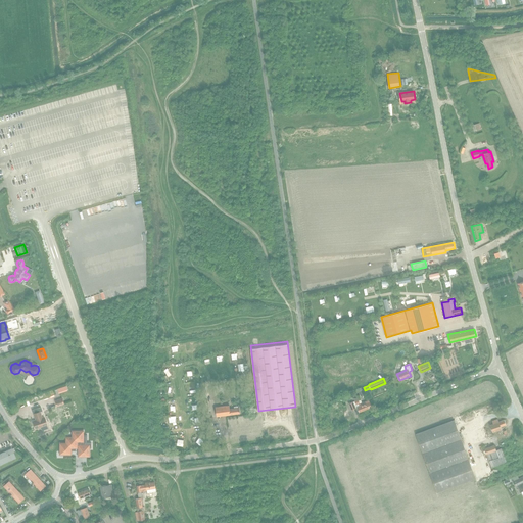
[(359,412),(371,407),(369,400),(359,405),(360,406),(357,407),(359,412)]
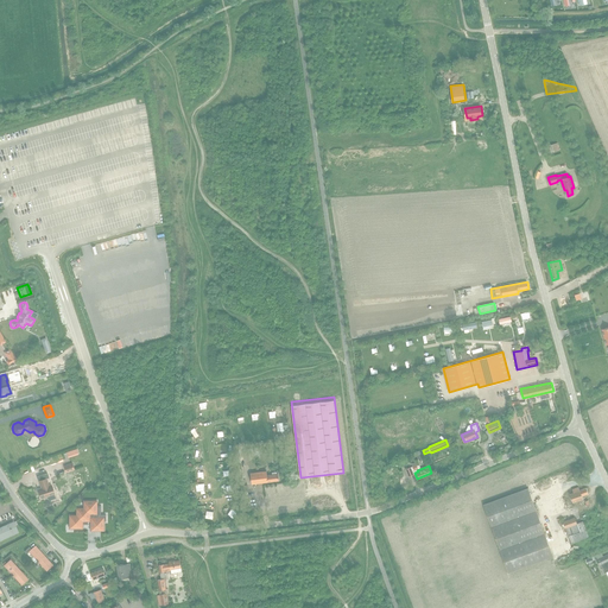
[(252,485),(279,481),(278,474),(277,474),(277,472),(272,473),(272,474),(267,475),(266,472),(251,473),(252,485)]
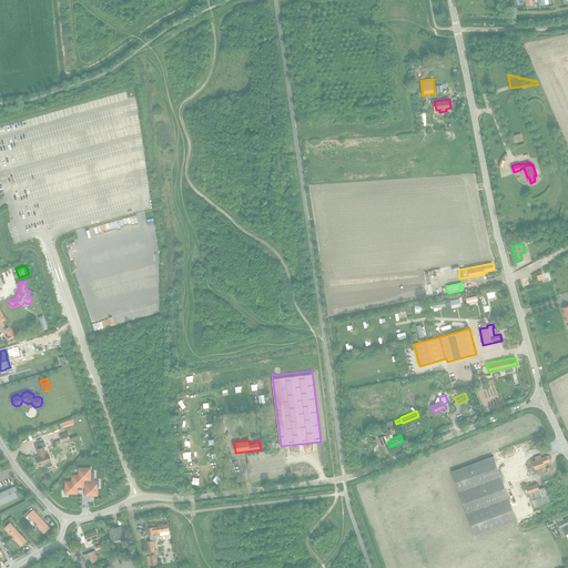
[(46,454),(43,447),(37,449),(39,456),(36,457),(38,466),(51,462),(48,453),(46,454)]
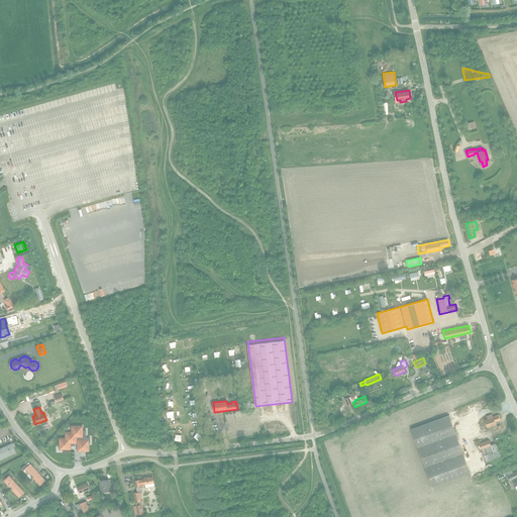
[(495,422),(501,420),(499,415),(493,417),(492,414),(487,416),(488,419),(485,420),(487,427),(496,424),(495,422)]
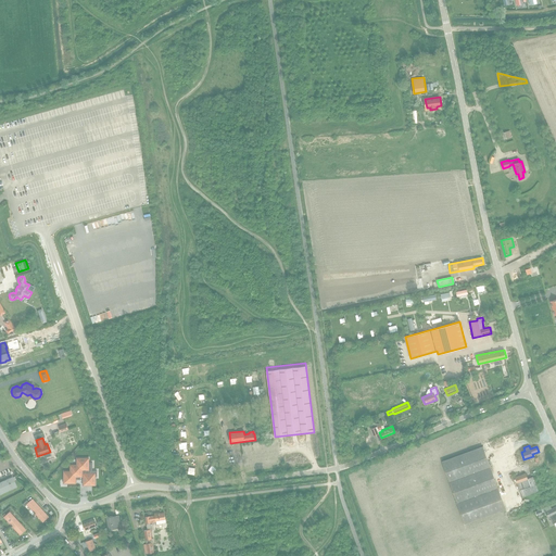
[(482,446),(442,462),(465,523),(505,508),(482,446)]
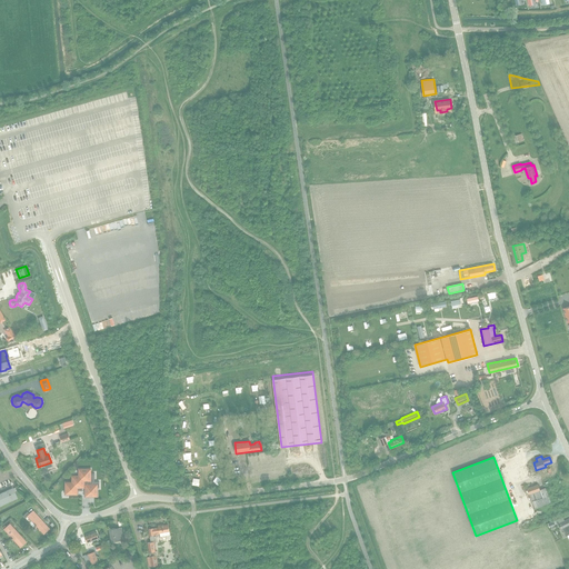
[(82,487),(86,487),(86,496),(97,496),(97,488),(99,488),(99,481),(95,481),(95,473),(90,473),(90,469),(79,469),(79,476),(76,476),(76,479),(72,479),(72,482),(66,482),(66,491),(69,491),(69,493),(77,493),(77,491),(82,490),(82,487)]
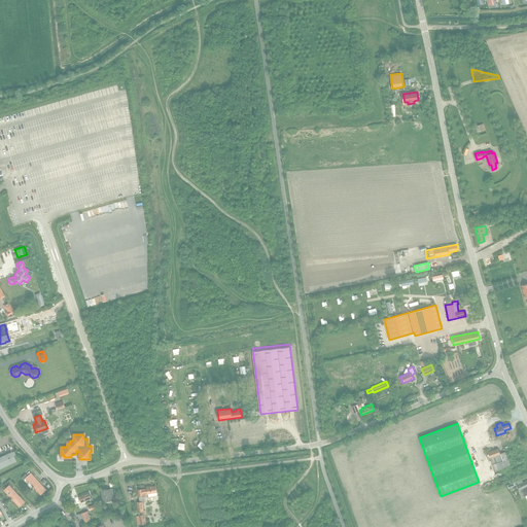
[(488,452),(490,458),(495,471),(511,465),(506,452),(500,454),(498,449),(488,452)]
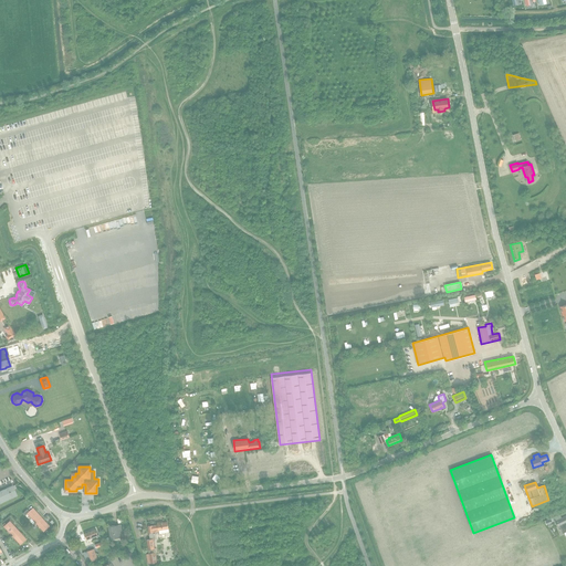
[(7,488),(11,498),(17,494),(12,485),(7,488)]
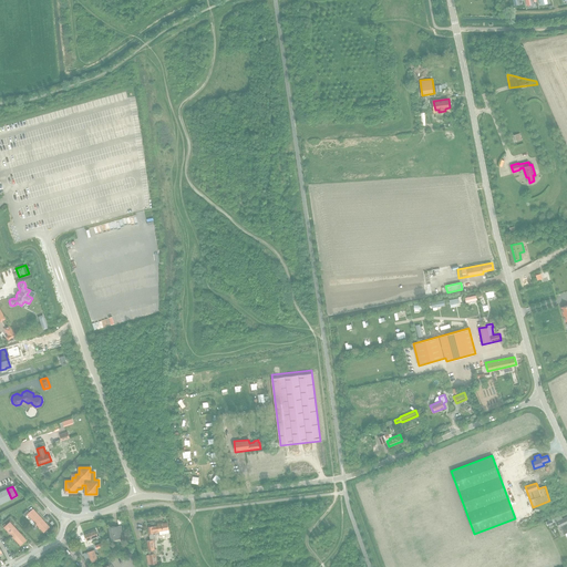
[(11,498),(7,488),(2,491),(7,501),(11,498)]
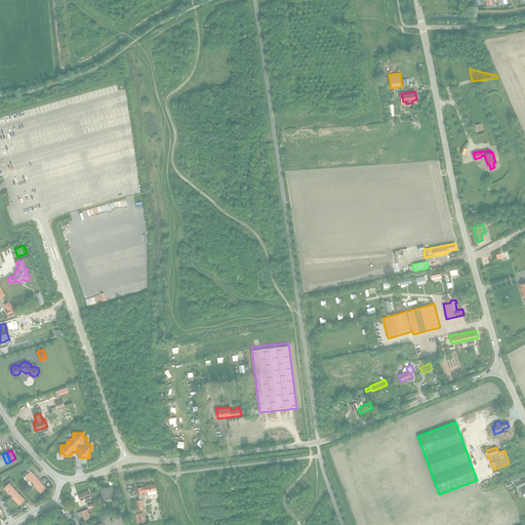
[(25,476),(33,484),(38,480),(30,471),(25,476)]
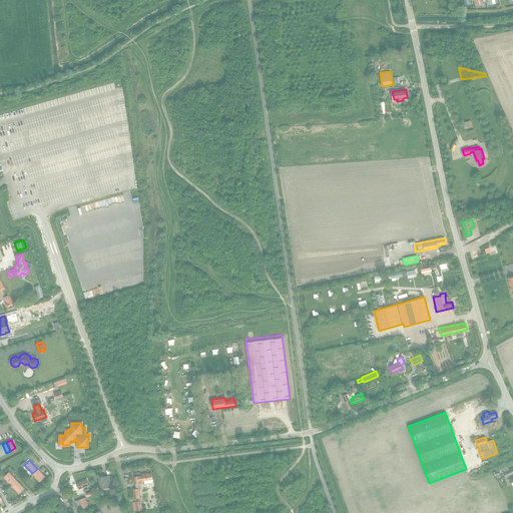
[(512,467),(509,470),(507,466),(502,469),(505,477),(506,476),(510,484),(512,482),(512,467)]
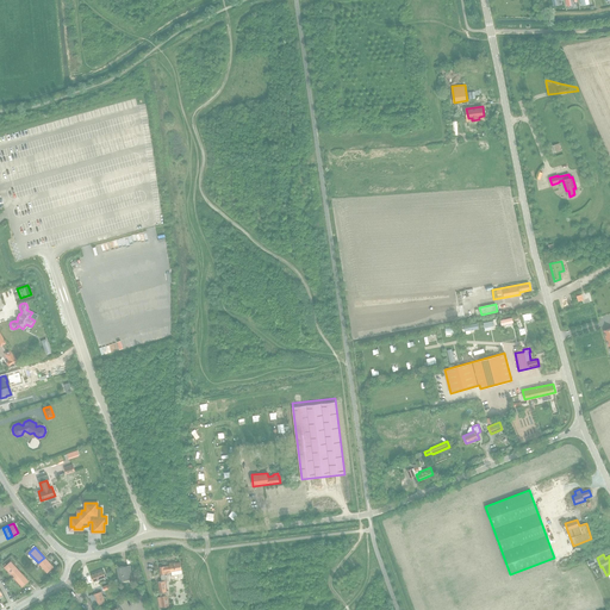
[(44,558),(38,562),(47,572),(53,567),(44,558)]
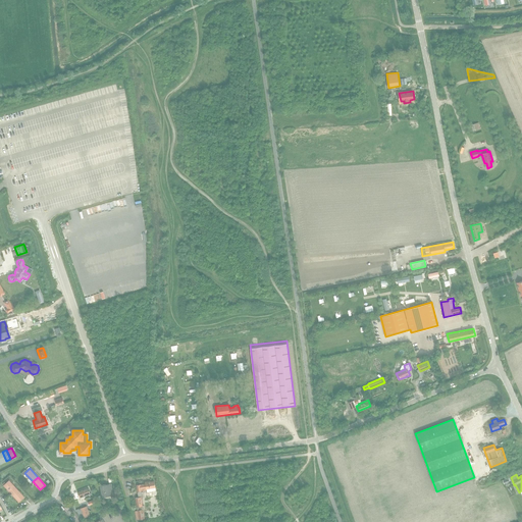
[(11,493),(16,489),(9,480),(3,485),(11,493)]
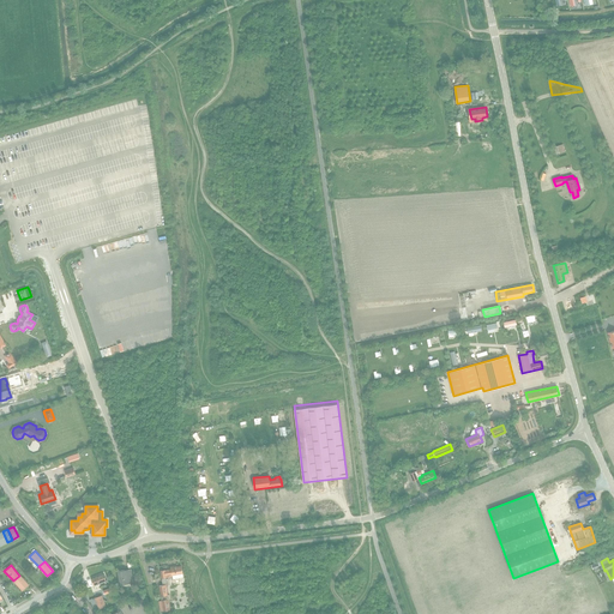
[(173,575),(182,573),(181,566),(176,567),(176,566),(170,567),(172,570),(166,570),(161,571),(162,578),(167,577),(173,576),(173,575)]
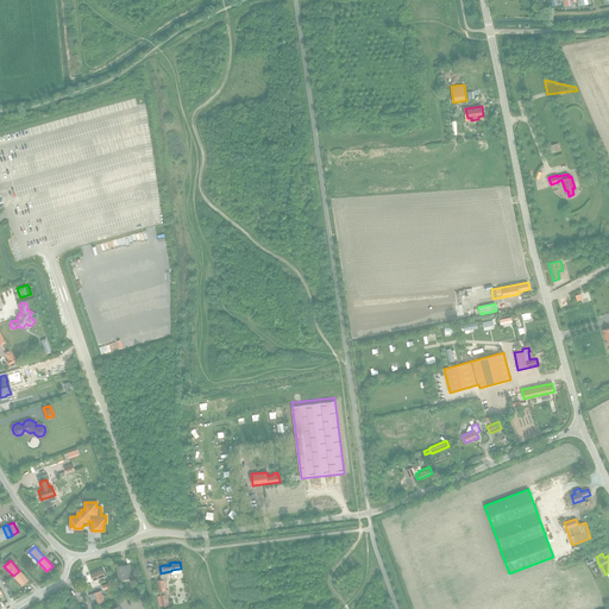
[(119,579),(132,577),(130,564),(117,566),(119,579)]
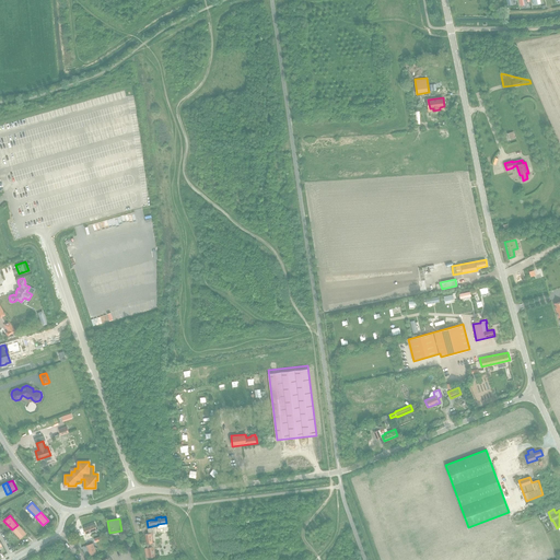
[(86,533),(97,529),(95,524),(83,527),(86,535),(88,535),(86,533)]
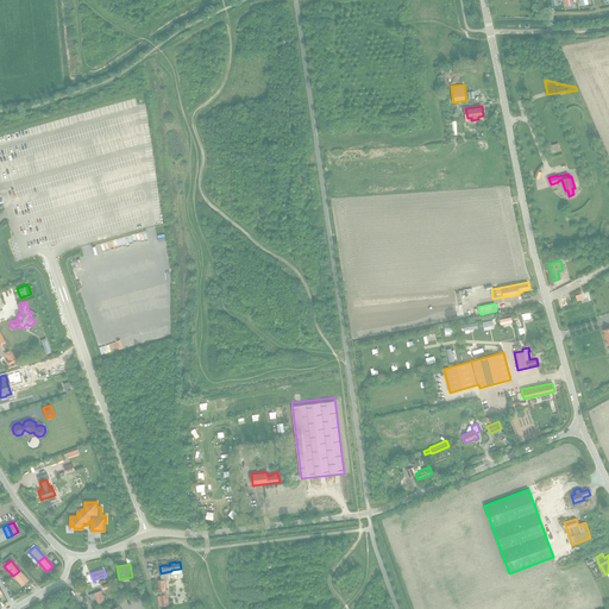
[(27,581),(19,571),(13,576),(22,585),(27,581)]
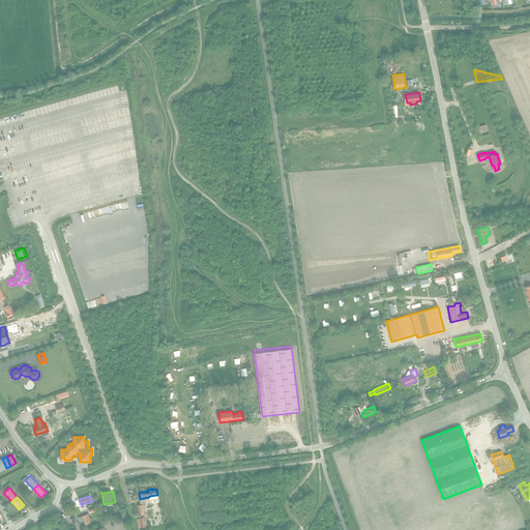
[(82,516),(86,526),(92,523),(88,513),(82,516)]
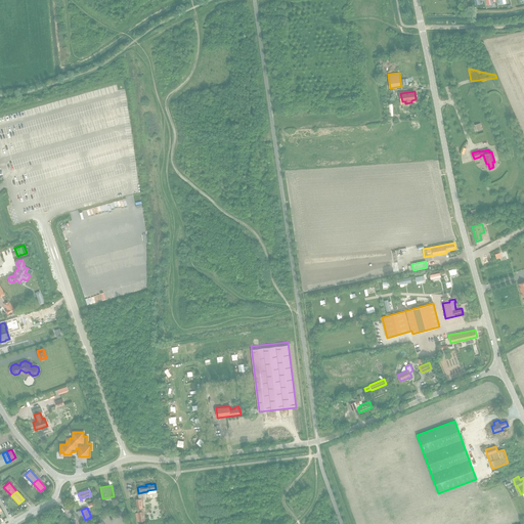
[(137,522),(141,521),(145,521),(144,512),(139,512),(136,513),(137,522)]
